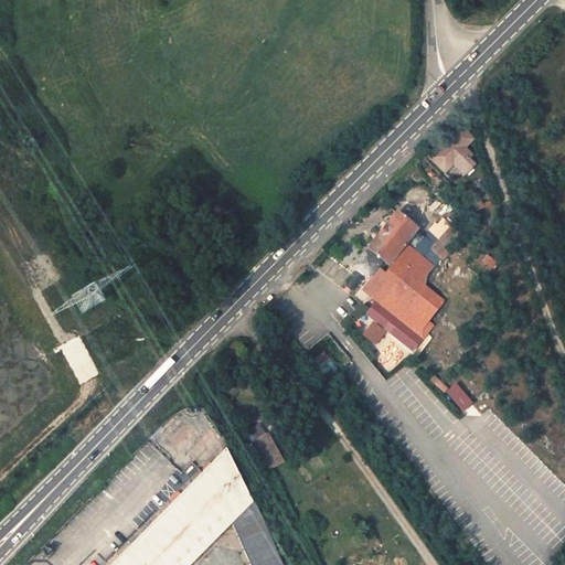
[(469,149),(477,141),(464,129),(448,147),(446,145),(430,161),(447,177),(457,168),(467,178),(478,166),(472,160),(476,157),(469,149)]
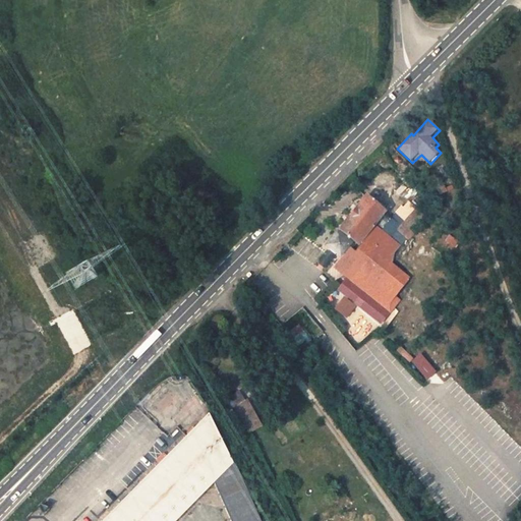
[(386,213),(368,198),(341,230),(359,247),(355,253),(349,248),(334,267),(349,280),(339,292),(344,296),(334,307),(345,320),(356,306),(380,324),(399,299),(395,295),(409,277),(393,266),(392,249),(395,240),(375,226),(386,213)]
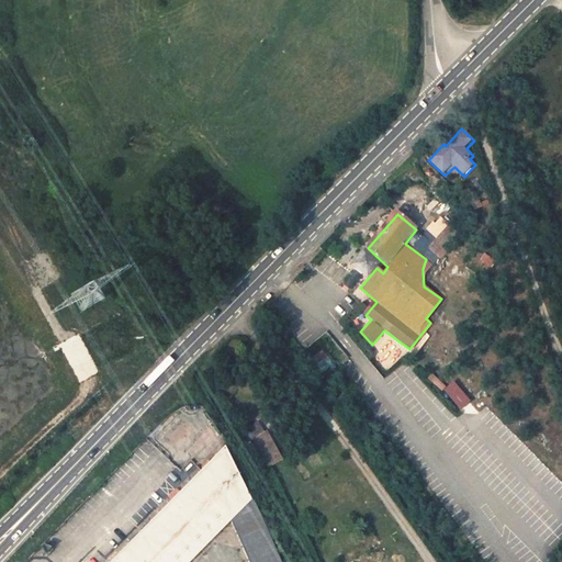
[(419,253),(428,242),(422,235),(413,246),(419,253)]
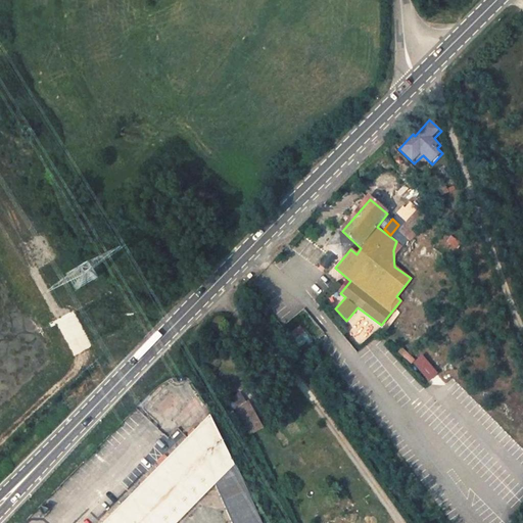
[(292,352),(310,338),(300,327),(284,341),(292,352)]
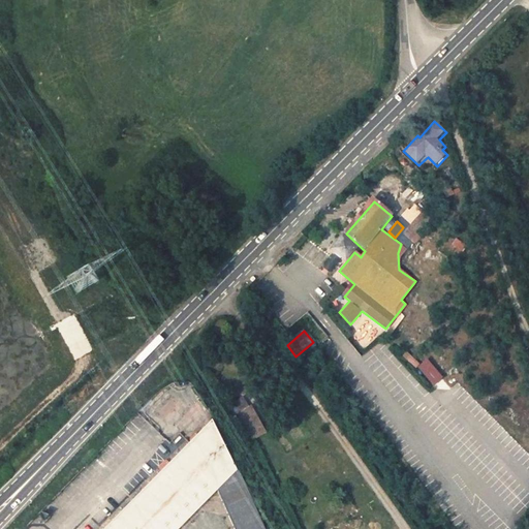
[(265,528),(212,419),(106,528),(182,528),(219,491),(236,528),(265,528)]
